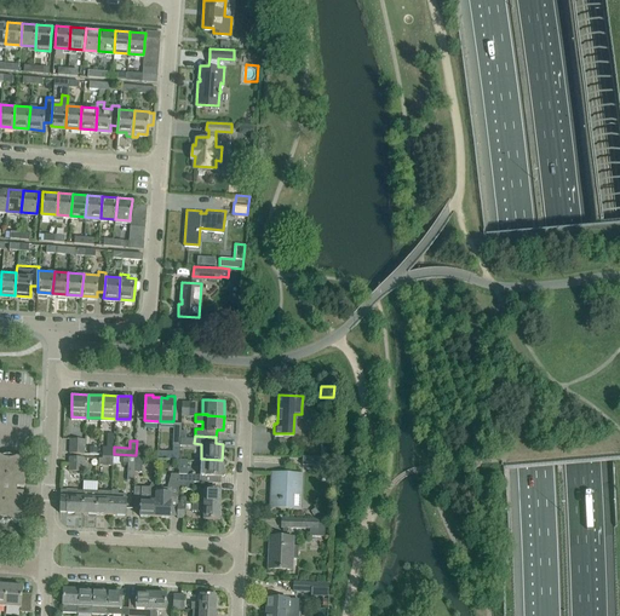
[(159,448),(158,456),(181,458),(182,443),(173,443),(172,449),(159,448)]
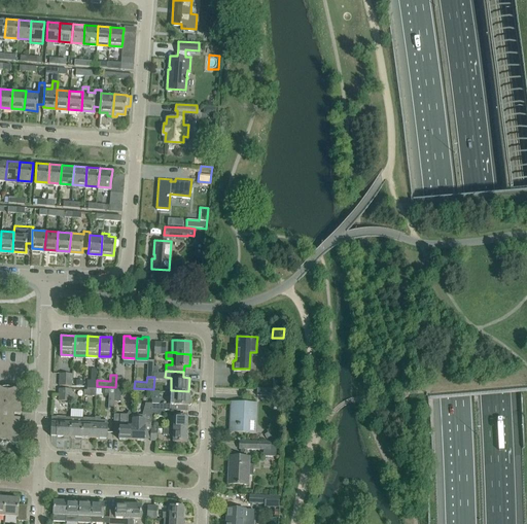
[(0,438),(9,440),(9,442),(19,443),(20,421),(21,409),(23,388),(13,387),(13,389),(1,388),(1,386),(0,385),(0,438)]
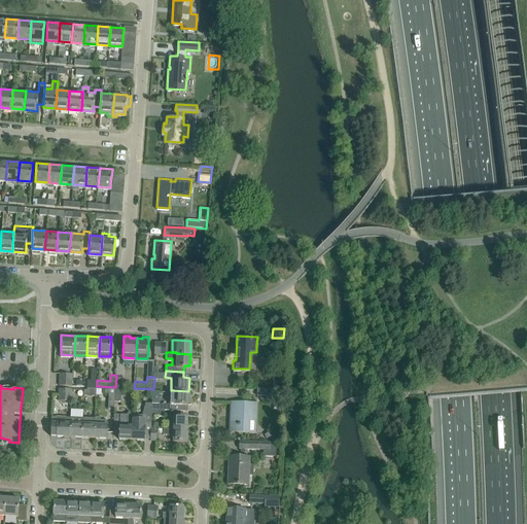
[(115,399),(115,387),(97,386),(97,391),(102,392),(102,390),(109,391),(108,406),(115,407),(115,399)]
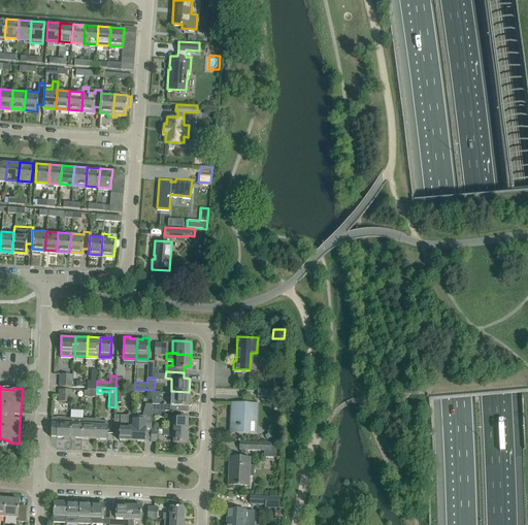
[(258,387),(258,393),(271,394),(284,395),(284,388),(271,388),(258,387)]
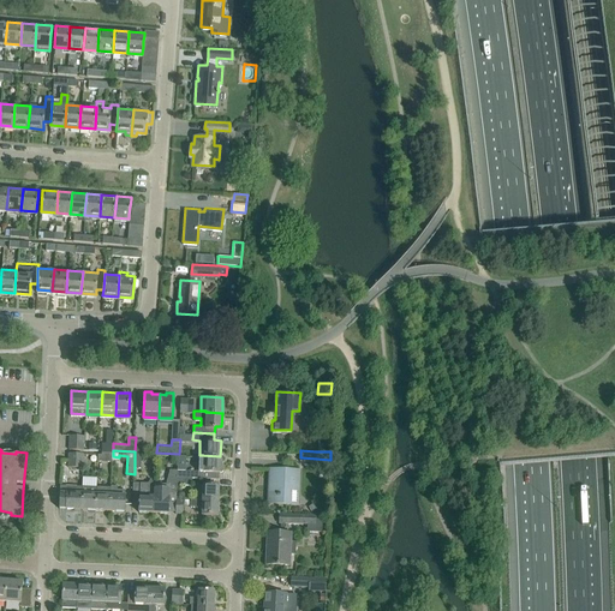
[(220,461),(220,456),(199,455),(198,468),(193,468),(179,468),(178,475),(192,475),(201,475),(201,468),(220,469),(221,469),(224,467),(224,463),(222,462),(220,461)]
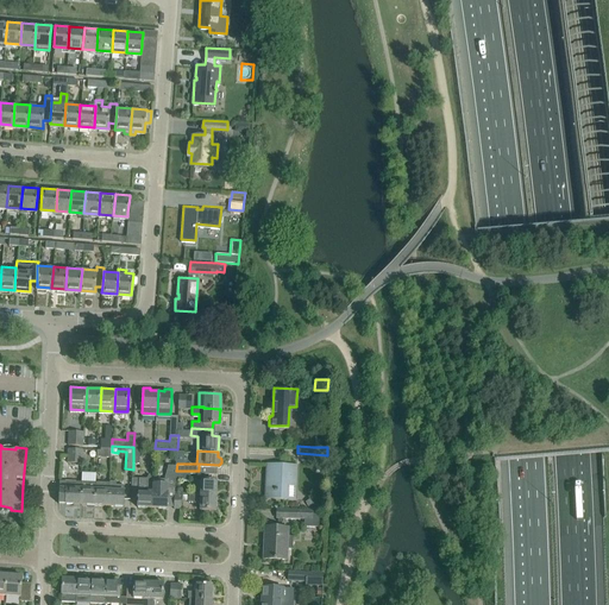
[(176,478),(176,471),(177,464),(168,462),(164,477),(154,476),(152,505),(167,505),(167,502),(174,503),(175,491),(176,478)]
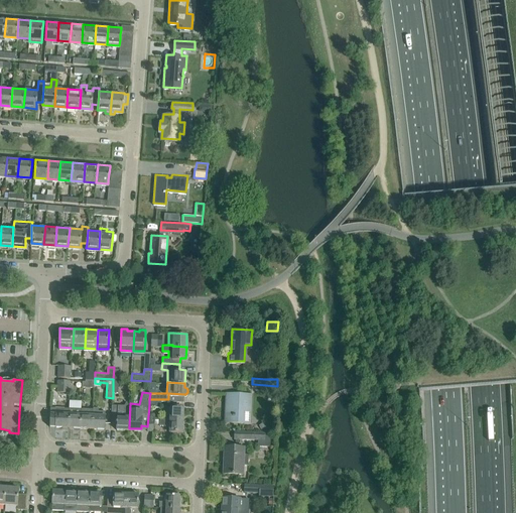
[(252,393),(227,392),(226,413),(232,414),(232,420),(251,420),(252,393)]
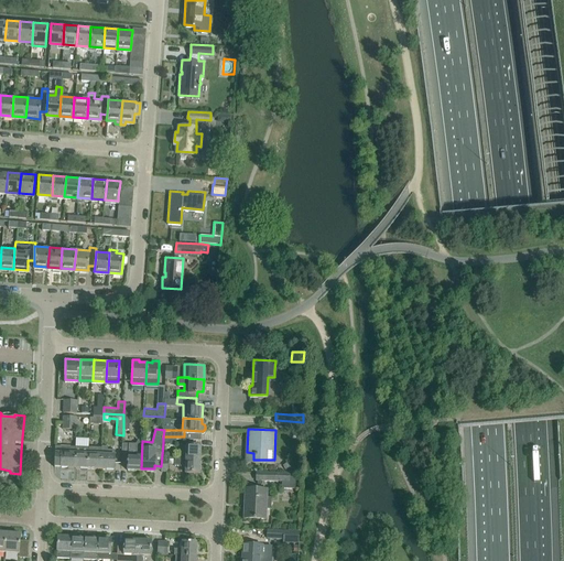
[(141,468),(142,441),(141,441),(139,438),(138,438),(136,441),(121,441),(121,452),(128,452),(128,460),(127,460),(127,461),(128,461),(127,467),(141,468)]
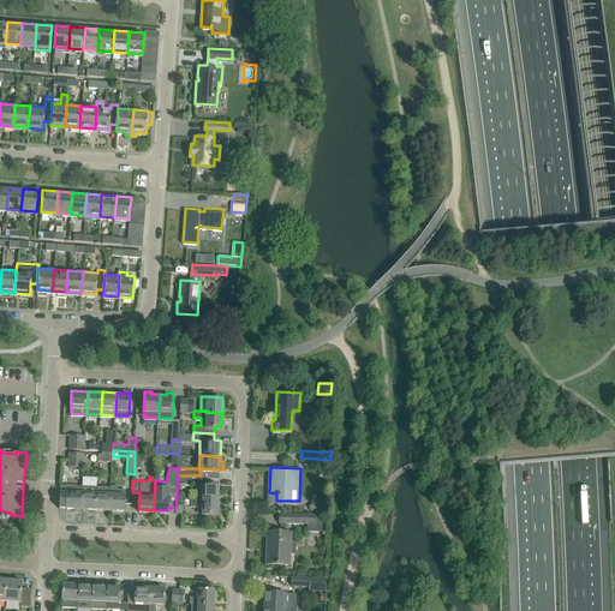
[(59,495),(59,505),(66,505),(66,507),(82,507),(83,484),(82,484),(67,483),(60,483),(59,495)]
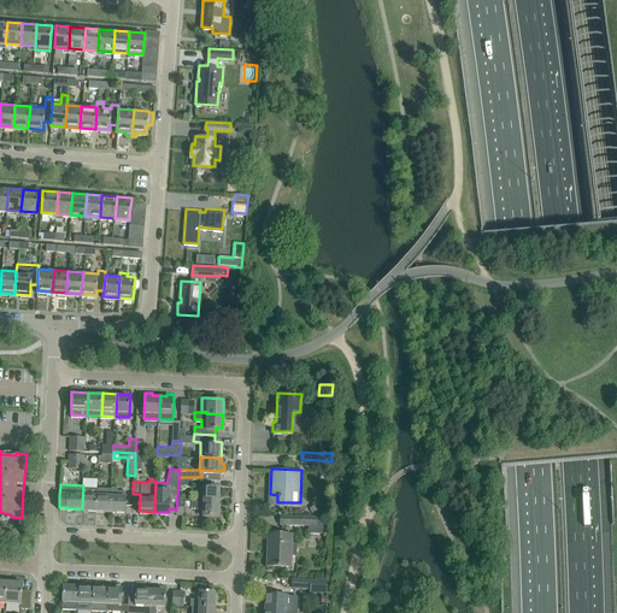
[(118,485),(112,484),(111,484),(111,487),(112,487),(111,510),(124,511),(125,489),(118,489),(118,485)]
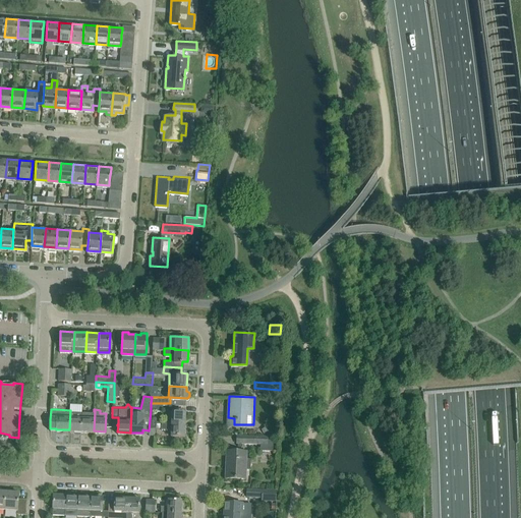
[(185,422),(185,410),(168,409),(167,421),(185,422)]
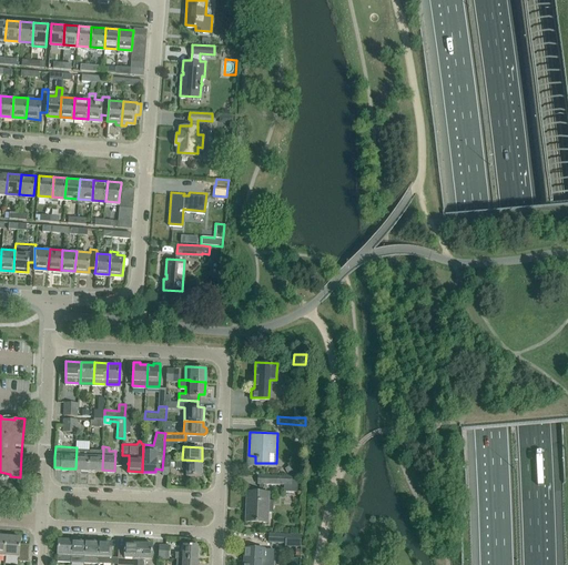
[(89,470),(90,447),(77,447),(75,468),(89,470)]
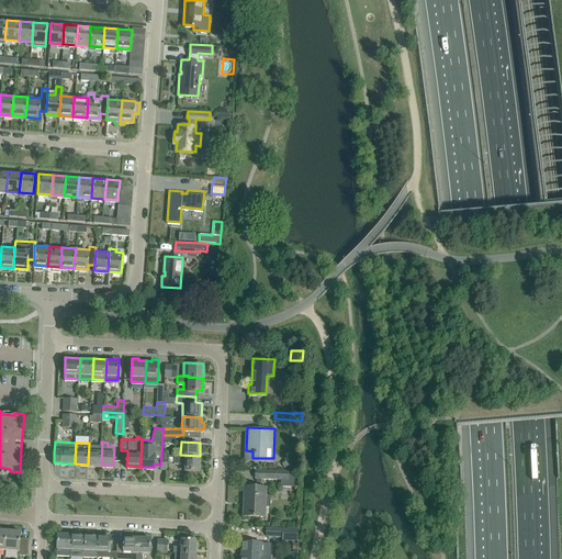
[(102,444),(101,444),(89,443),(88,465),(101,465),(102,444)]
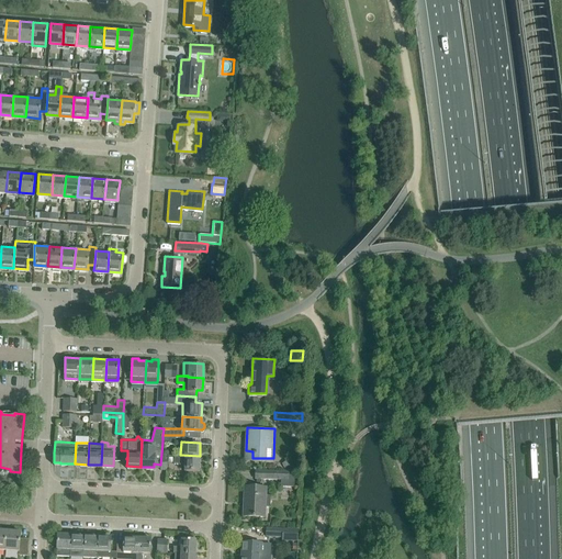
[(199,469),(200,456),(180,455),(175,455),(173,461),(184,461),(184,469),(186,469),(184,473),(193,474),(193,469),(199,469)]
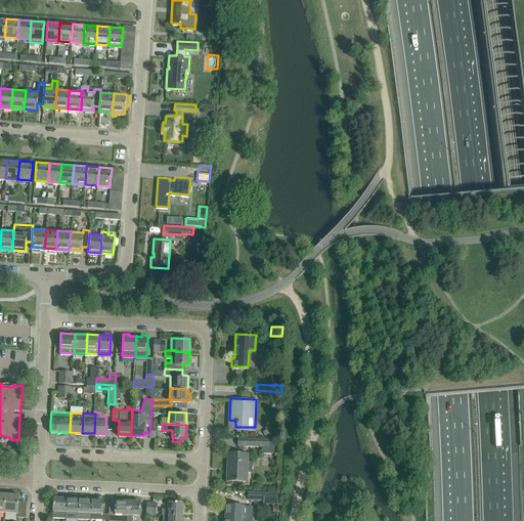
[(274,438),(269,438),(269,437),(239,436),(238,443),(261,444),(262,450),(274,451),(274,438)]
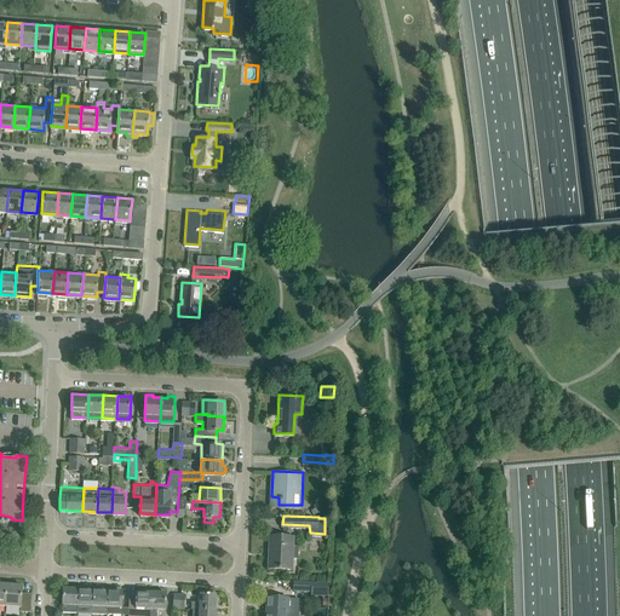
[(294,535),(269,534),(269,542),(270,542),(270,554),(269,554),(268,565),(293,566),(293,554),(292,554),(292,542),(294,543),(294,535)]
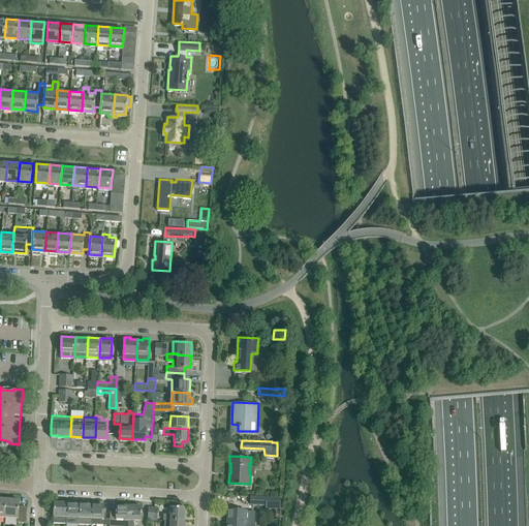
[(251,495),(251,502),(266,503),(266,506),(280,507),(281,496),(267,496),(251,495)]
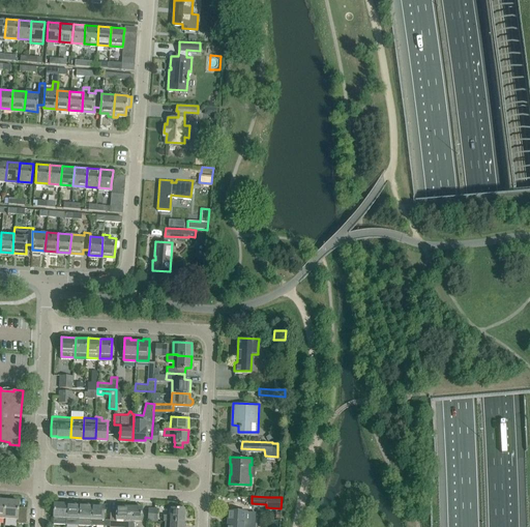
[(6,498),(5,517),(17,518),(17,521),(26,522),(27,506),(19,505),(20,499),(6,498)]
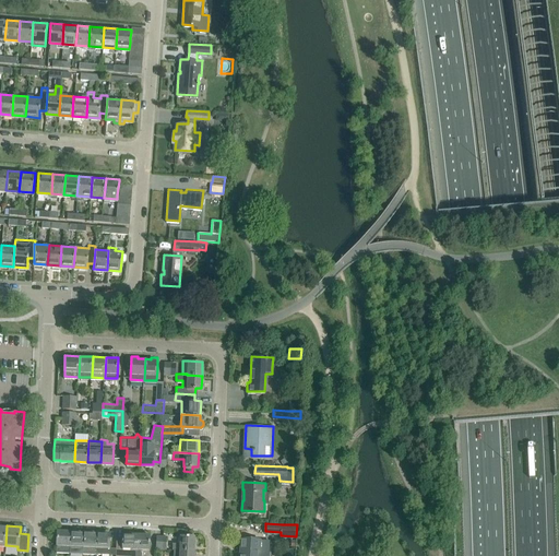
[(70,551),(71,530),(57,529),(57,551),(70,551)]
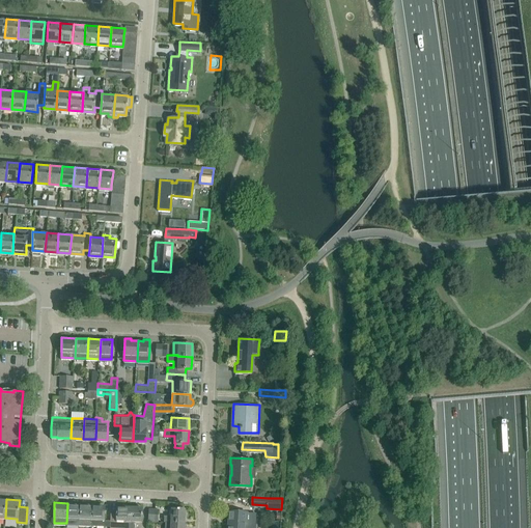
[(79,524),(80,503),(67,503),(66,523),(79,524)]
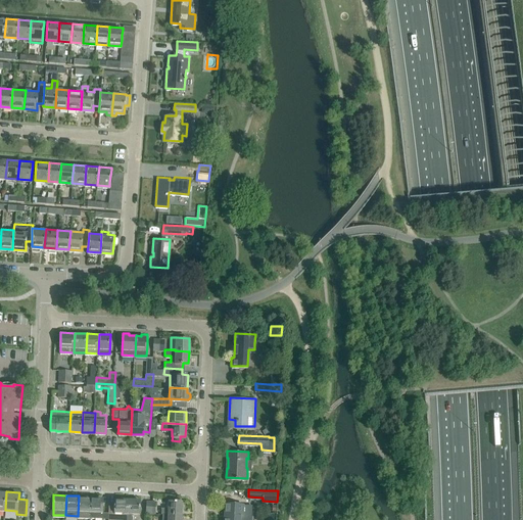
[(90,516),(91,497),(79,495),(78,516),(90,516)]
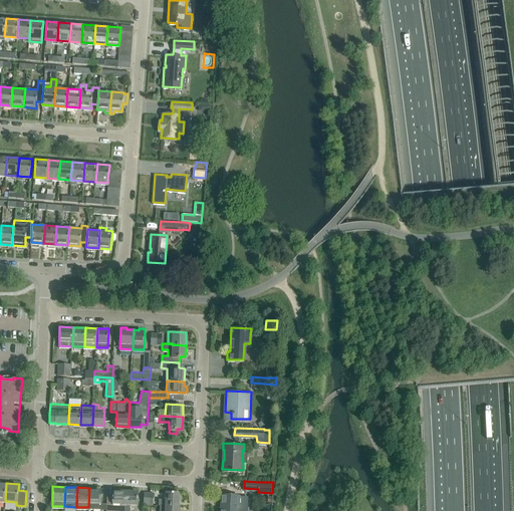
[(89,488),(88,507),(93,507),(100,508),(101,488),(89,488)]
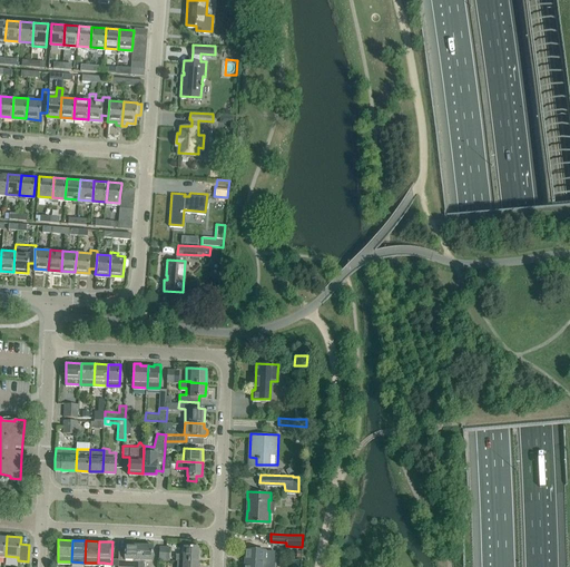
[(138,566),(140,544),(126,543),(125,550),(118,549),(118,565),(133,566),(138,566)]
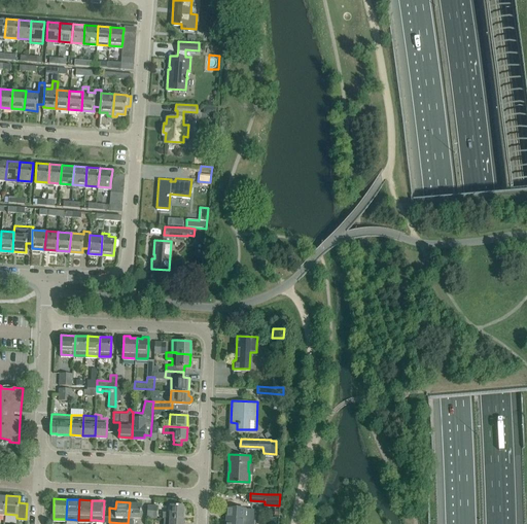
[(141,502),(130,502),(128,523),(133,523),(134,516),(141,517),(141,502)]
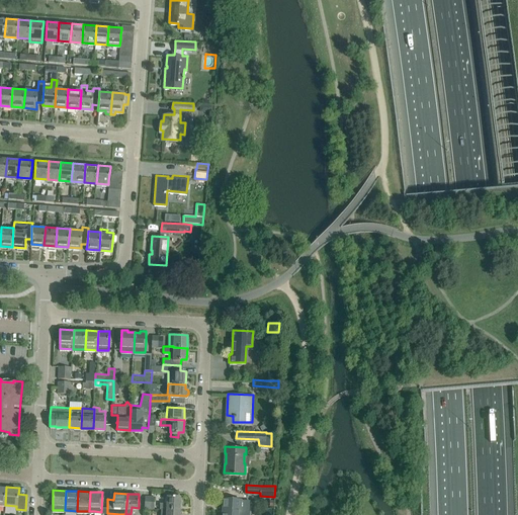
[(155,495),(152,495),(146,495),(145,507),(155,507),(155,495)]
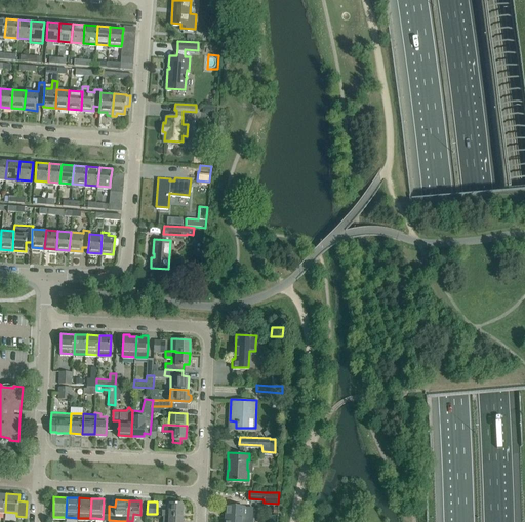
[(183,503),(169,502),(169,509),(162,508),(162,514),(163,514),(183,515),(183,503)]
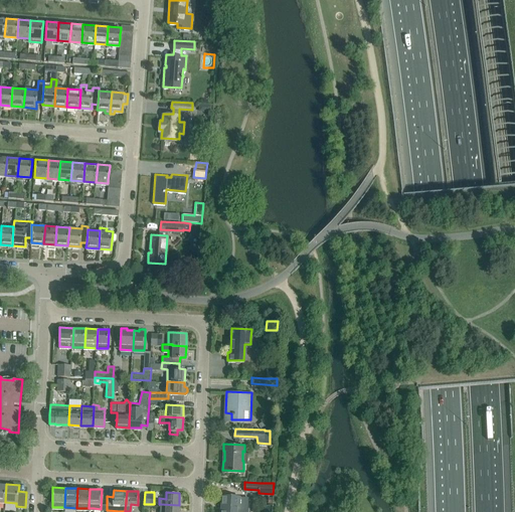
[(239,495),(222,494),(222,507),(221,507),(220,511),(235,511),(236,506),(239,506),(239,495)]
